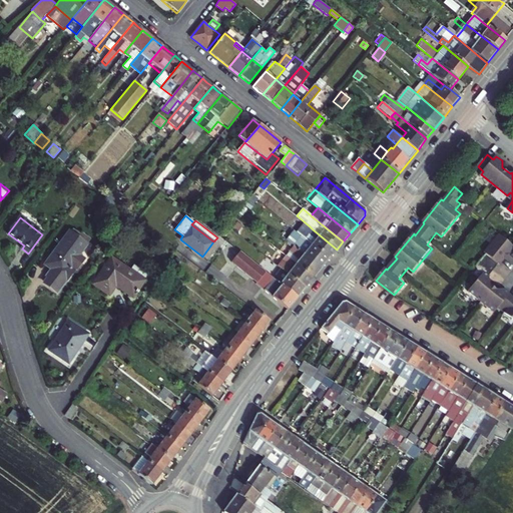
[(329,261),(337,249),(313,229),(310,226),(305,233),(315,241),(312,246),(329,261)]
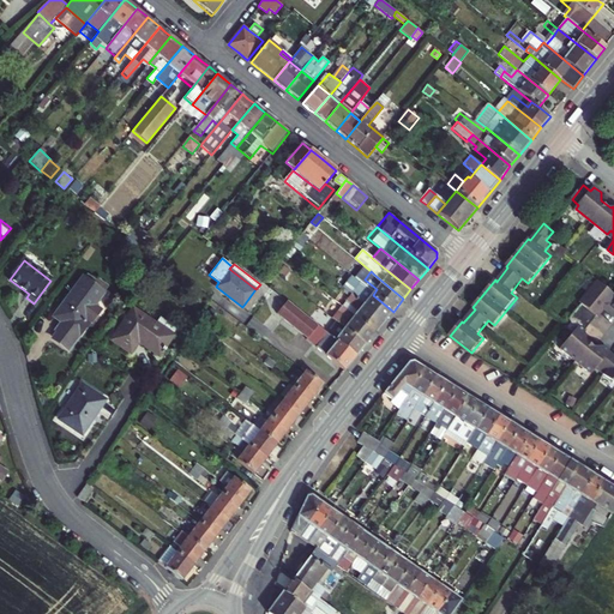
[(86,274),(83,278),(94,284),(96,281),(86,274)]
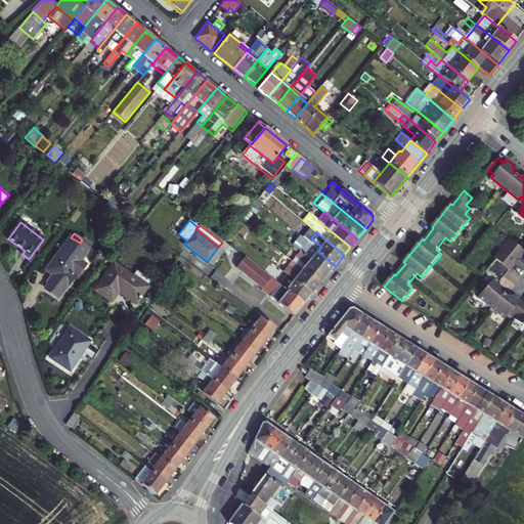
[(300,235),(296,242),(303,248),(307,243),(300,235)]
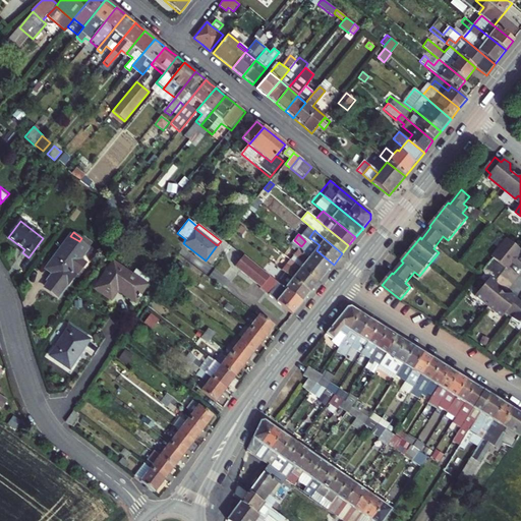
[(55,256),(45,270),(53,276),(50,279),(51,282),(47,287),(47,288),(48,290),(60,298),(77,274),(79,275),(87,264),(80,259),(93,243),(82,237),(81,238),(79,241),(70,236),(56,256),(55,256)]
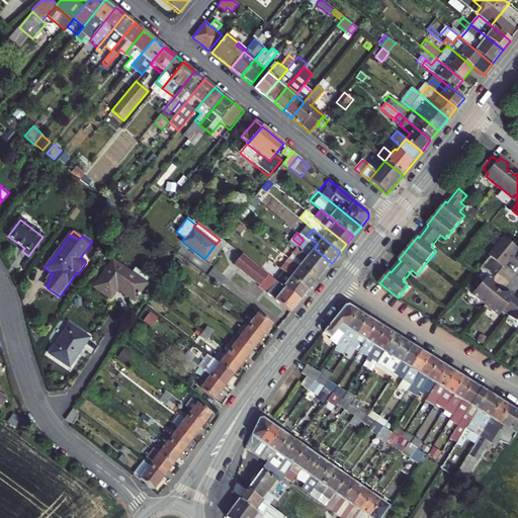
[(304,240),(315,249),(318,244),(308,236),(304,240)]
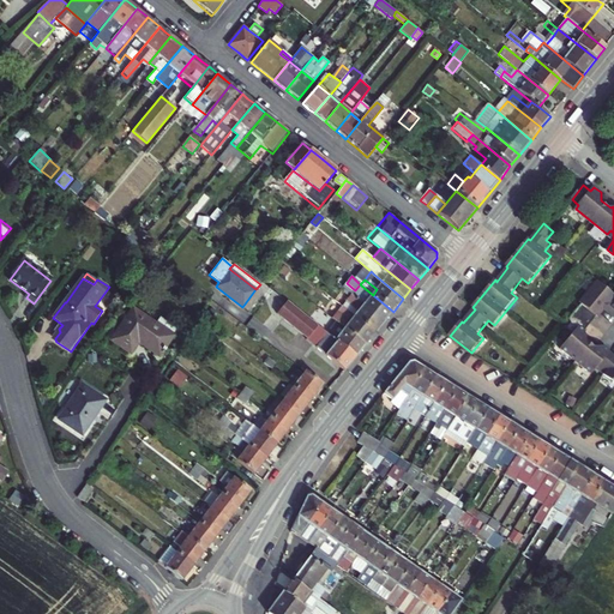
[(561,349),(578,362),(594,374),(600,366),(608,372),(605,375),(613,381),(613,353),(606,347),(596,348),(588,339),(587,331),(599,317),(600,318),(613,300),(613,293),(599,281),(581,301),(583,304),(571,319),(581,326),(561,349)]
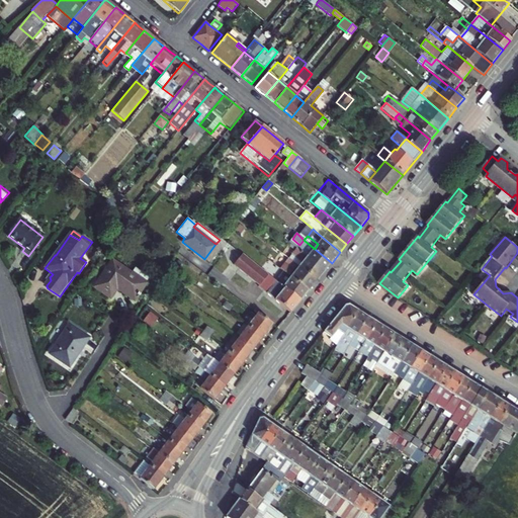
[(296,249),(324,272),(332,263),(315,249),(304,240),(299,245),(292,239),(288,243),(296,249)]
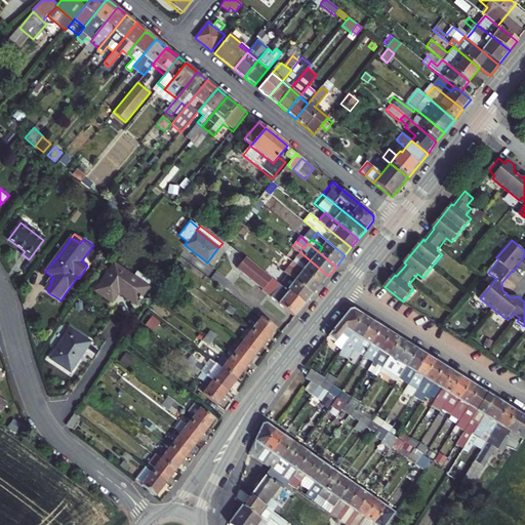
[(320,285),(328,276),(300,252),(292,263),(303,271),(320,285)]
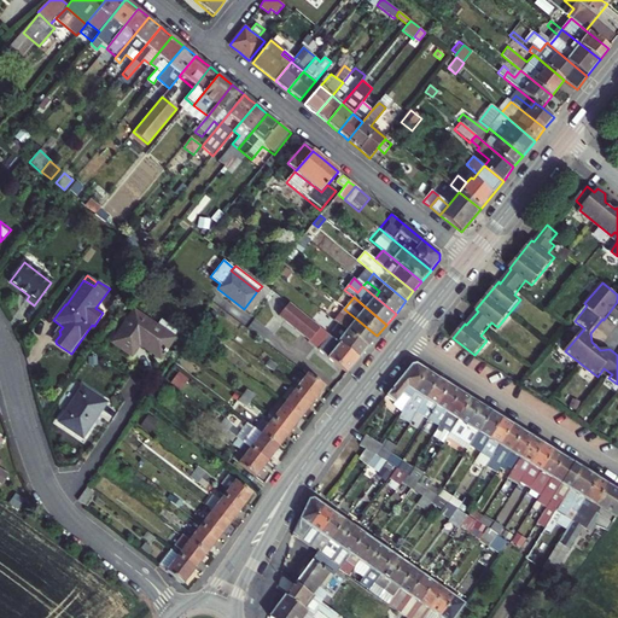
[(359,360),(326,333),(287,303),(279,314),(310,338),(309,340),(332,359),(348,372),(359,360)]
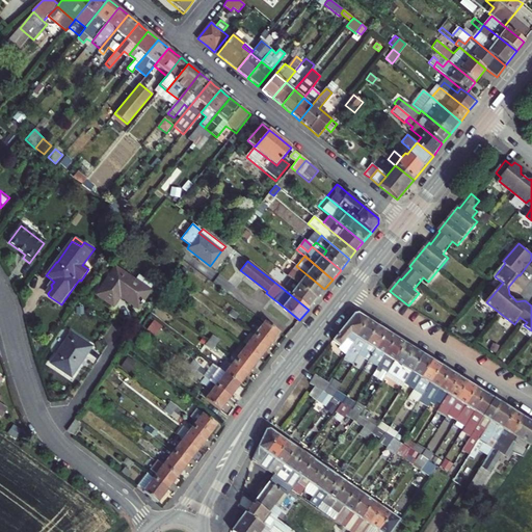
[(324,289),(307,274),(296,266),(288,275),(316,299),(324,289)]
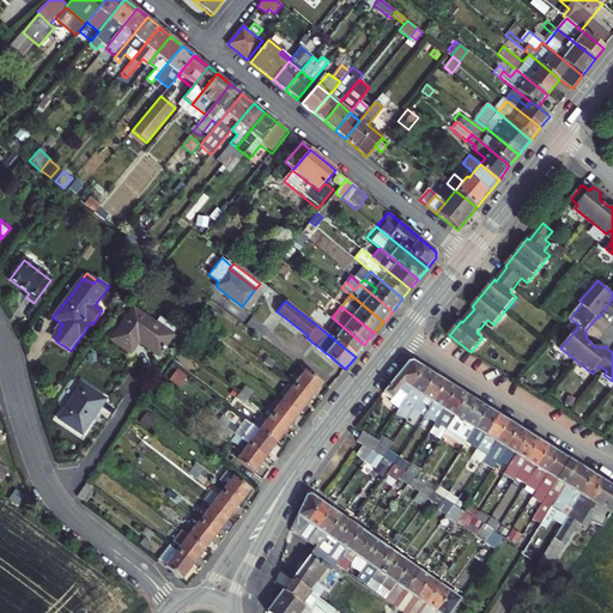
[(134,309),(113,340),(131,352),(139,340),(159,354),(173,334),(134,309)]
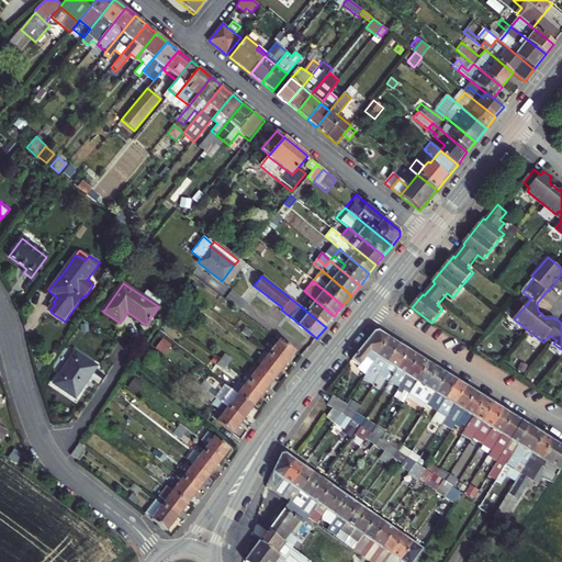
[(326,327),(334,316),(304,291),(300,288),(296,291),(303,295),(296,303),(326,327)]
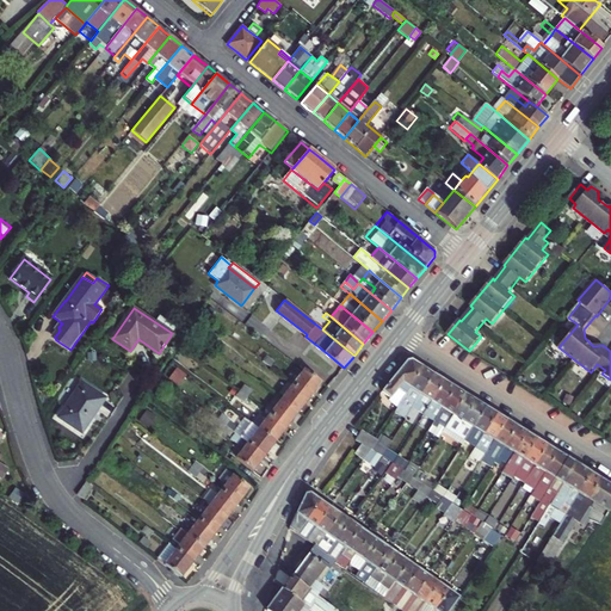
[(264,363),(273,370),(276,365),(267,359),(264,363)]
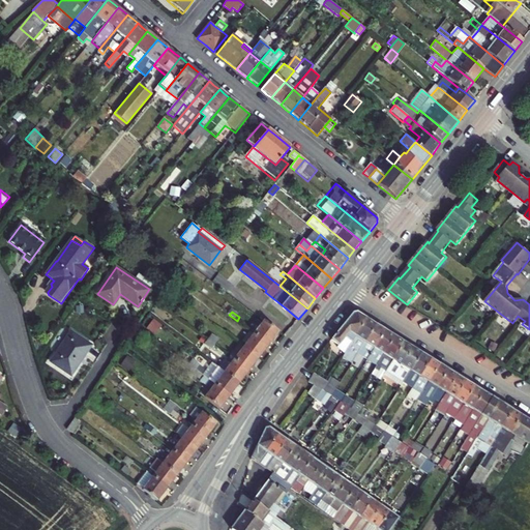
[(355,312),(332,341),(341,347),(337,351),(344,355),(366,319),(355,312)]
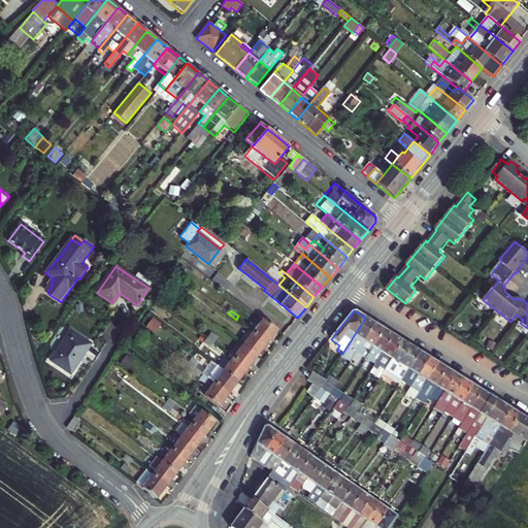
[(233,323),(236,320),(228,314),(226,317),(233,323)]
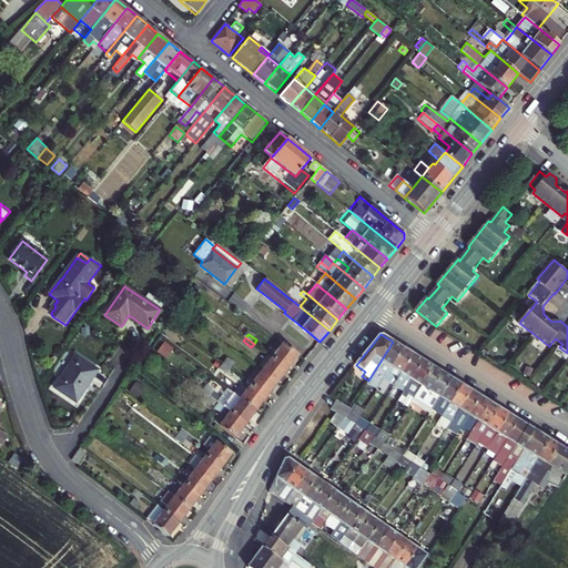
[(368,381),(378,387),(404,348),(393,342),(368,381)]
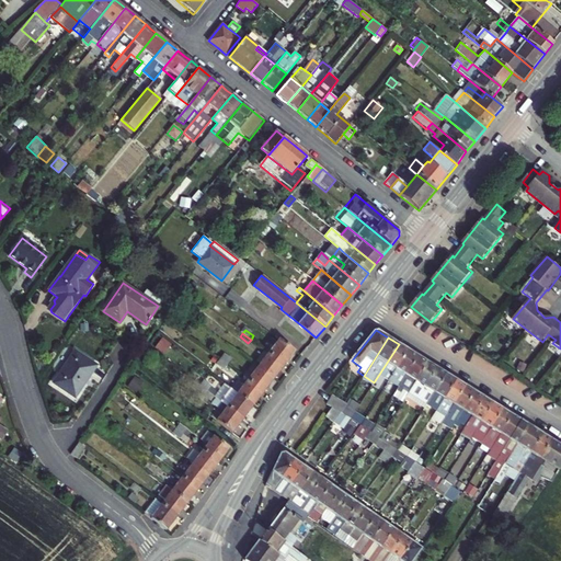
[(271,354),(286,365),(297,351),(282,340),(271,354)]
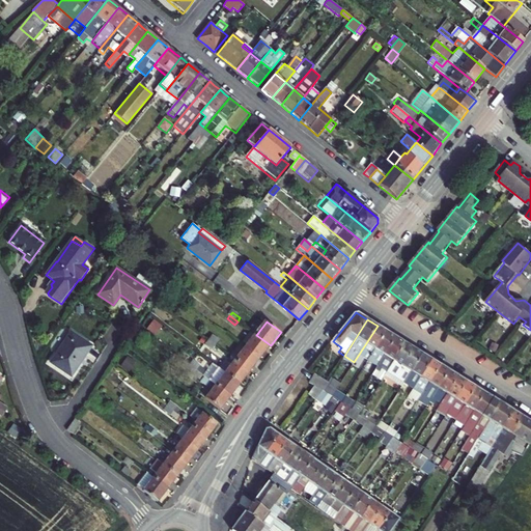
[(378,326),(354,362),(363,368),(367,361),(387,332),(378,326)]
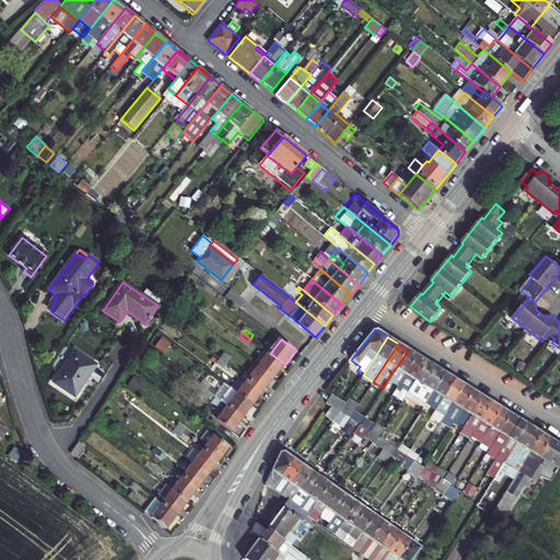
[(76,350),(53,382),(74,397),(97,365),(76,350)]
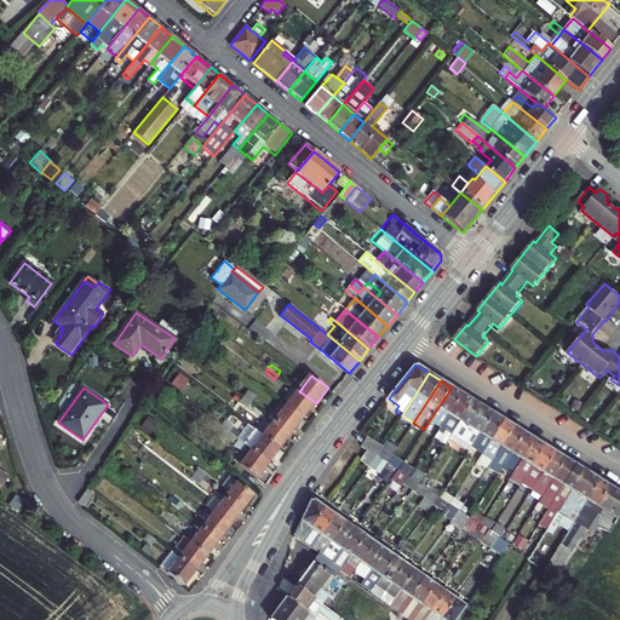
[(441,429),(449,415),(461,395),(452,388),(429,422),(435,425),(441,429)]
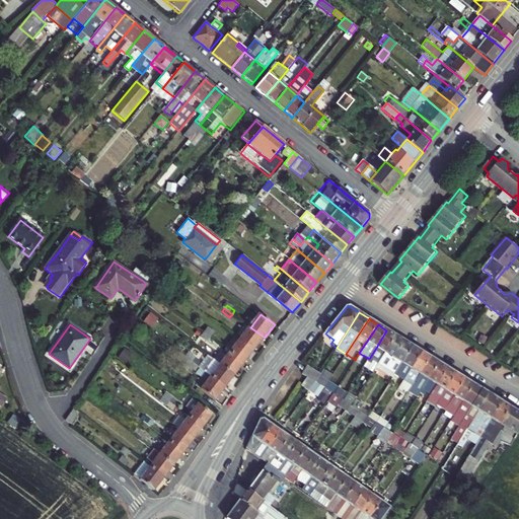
[(255,350),(265,338),(250,327),(241,340),(255,350)]
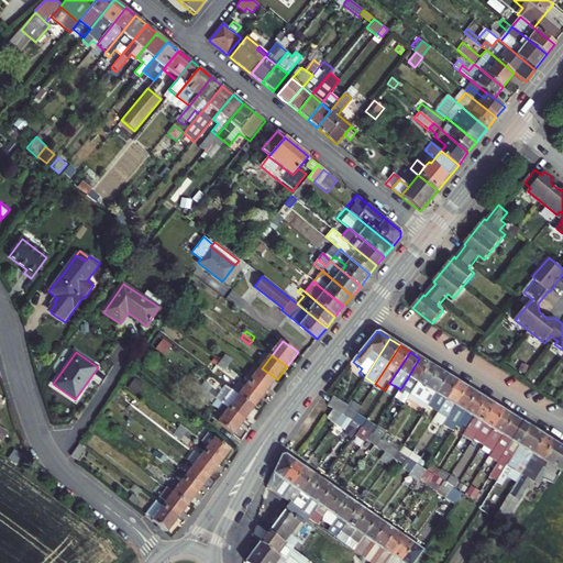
[(225,359),(223,362),(231,367),(233,364),(225,359)]
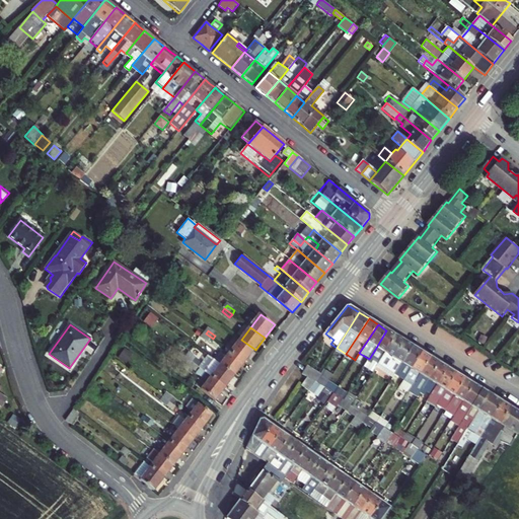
[(378,365),(385,353),(396,337),(386,330),(376,348),(369,359),(373,362),(378,365)]
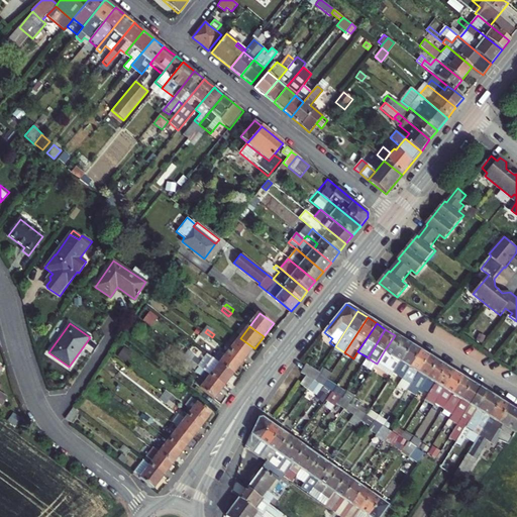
[(209,340),(212,337),(205,332),(202,335),(209,340)]
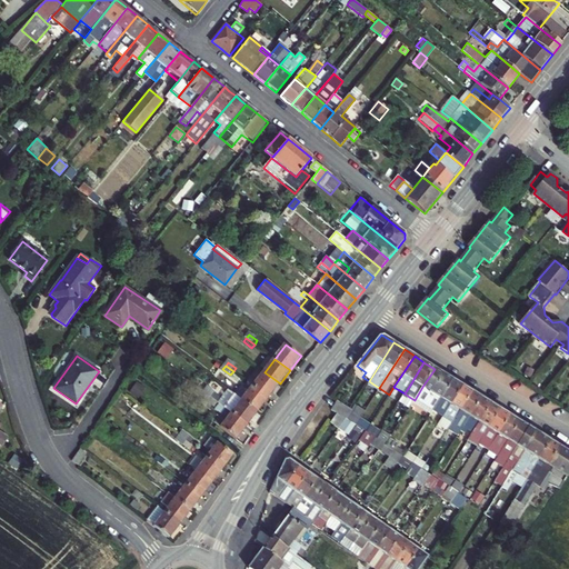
[(260,369),(250,382),(255,386),(265,372),(260,369)]
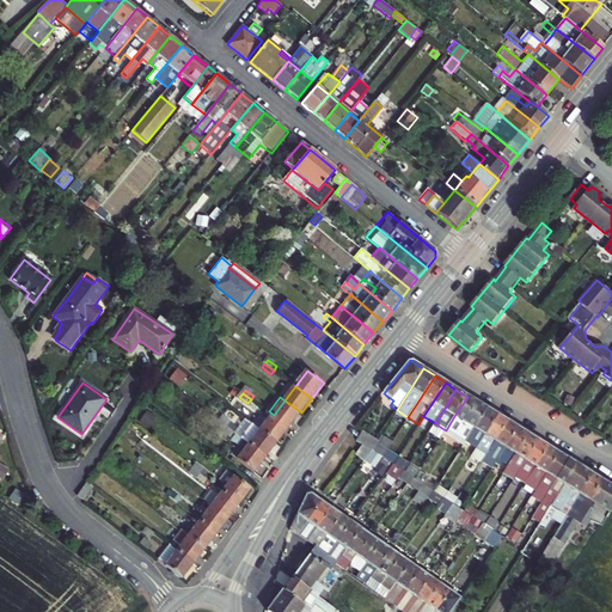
[(456,436),(464,423),(477,403),(467,397),(454,416),(446,430),(451,433),(456,436)]
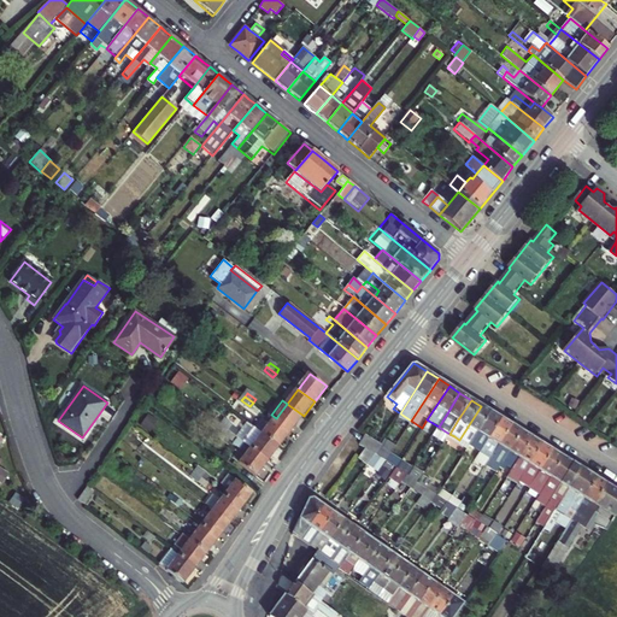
[(304,416),(287,404),(276,418),(293,430),(304,416)]
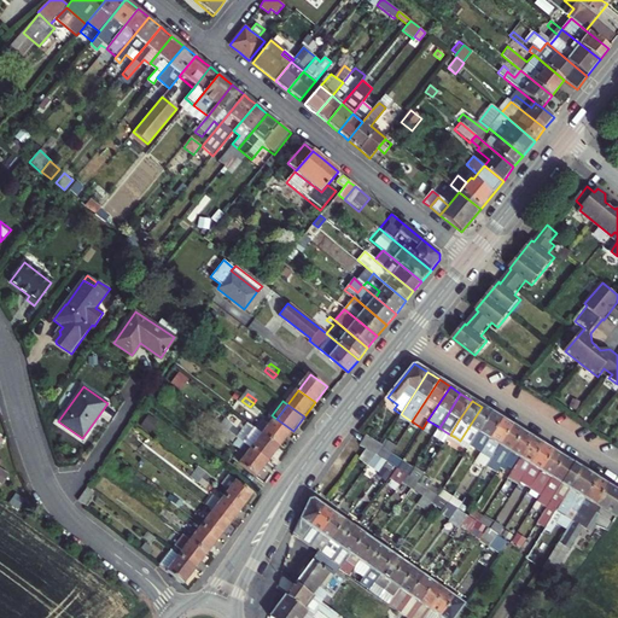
[(482,407),(468,427),(460,441),(471,448),(493,413),(482,407)]
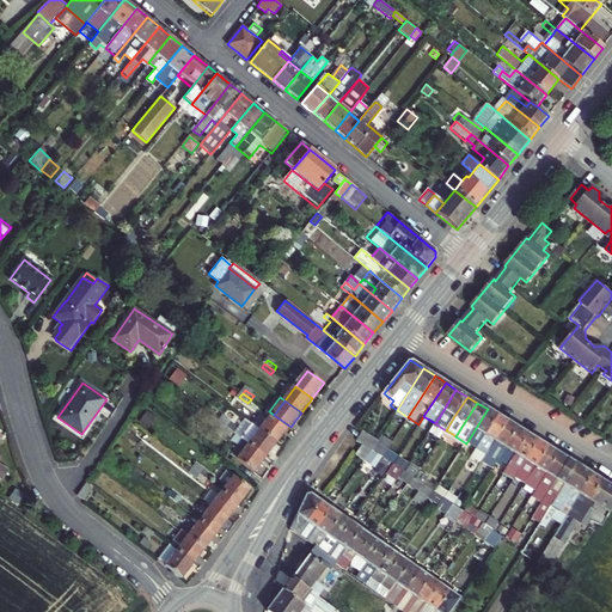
[(478,445),(484,436),(497,415),(488,409),(466,444),(476,450),(478,445)]
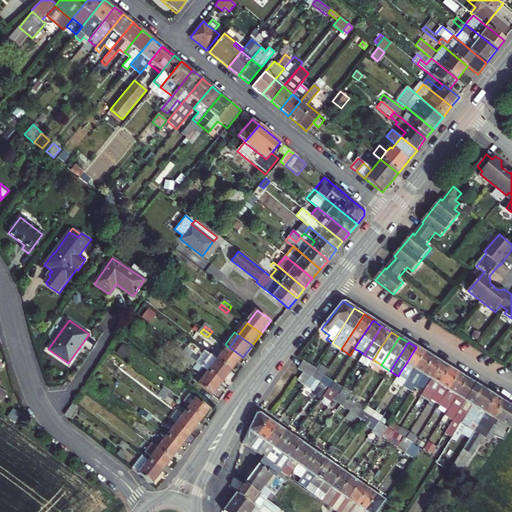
[(234,370),(243,357),(229,347),(220,359),(234,370)]
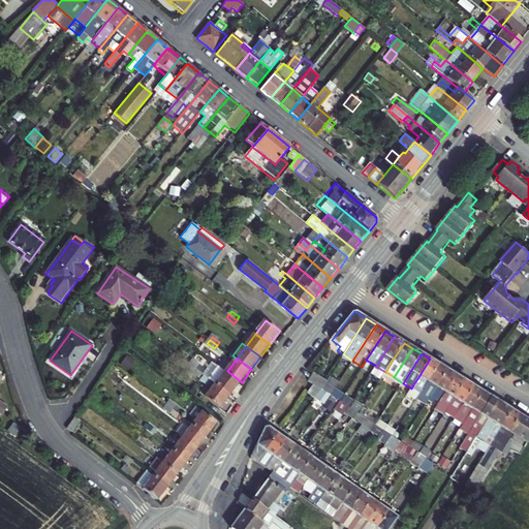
[(422,390),(427,381),(438,364),(430,359),(418,377),(413,384),(411,389),(419,394),(422,390)]
